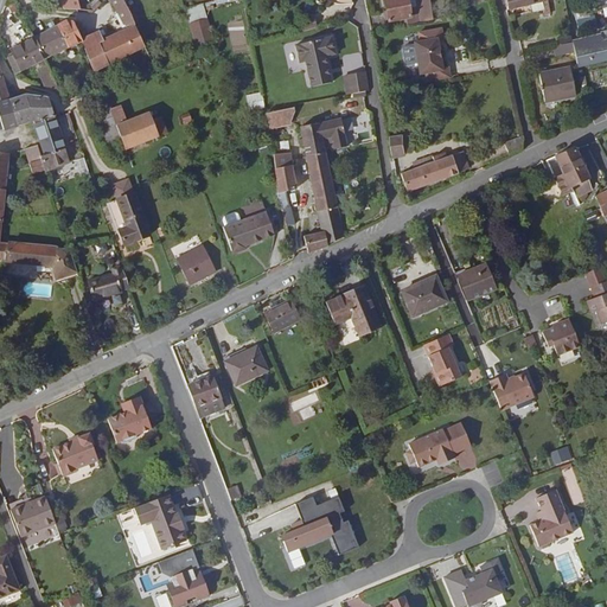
[(77,0),(58,0),(64,8),(77,10),(81,10),(77,0)]
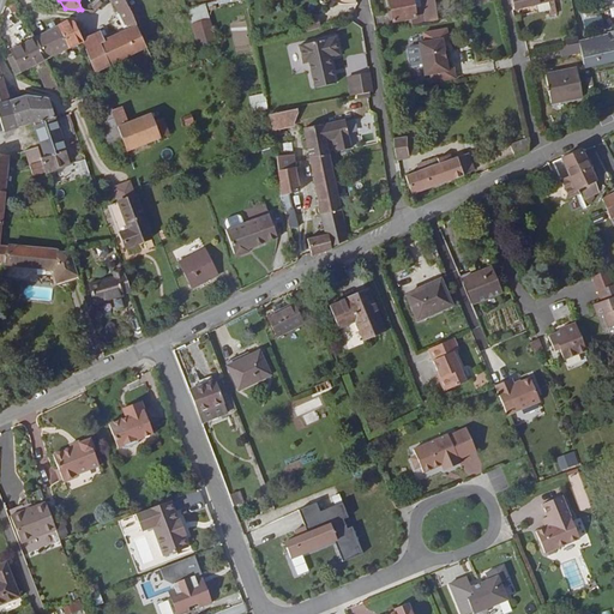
[(84,6),(84,11),(95,12),(103,4),(100,0),(96,0),(90,6),(84,6)]
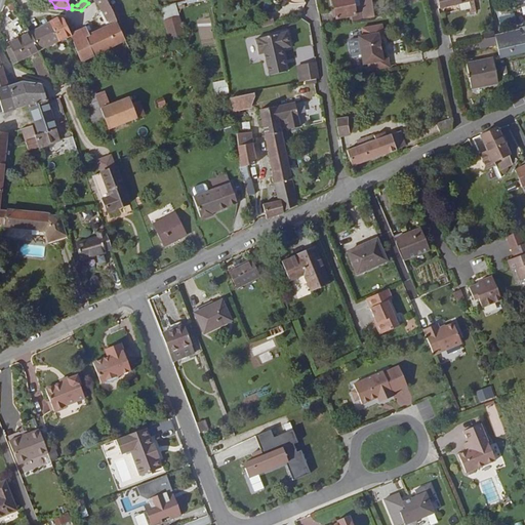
[(81,62),(126,41),(122,33),(117,22),(114,12),(109,2),(107,0),(95,0),(109,27),(88,36),(74,42),(81,62)]
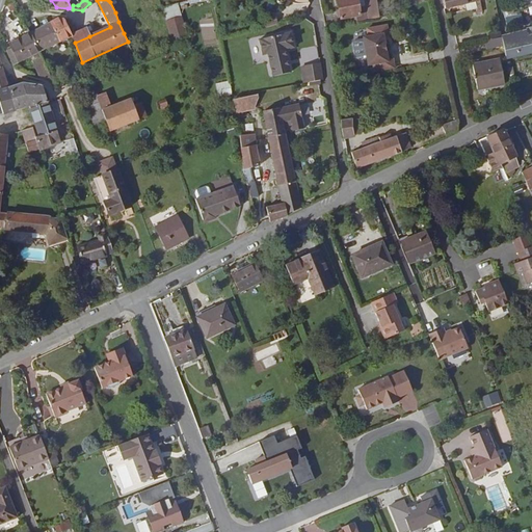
[(357,0),(337,0),(341,19),(356,16),(361,15),(357,0)]
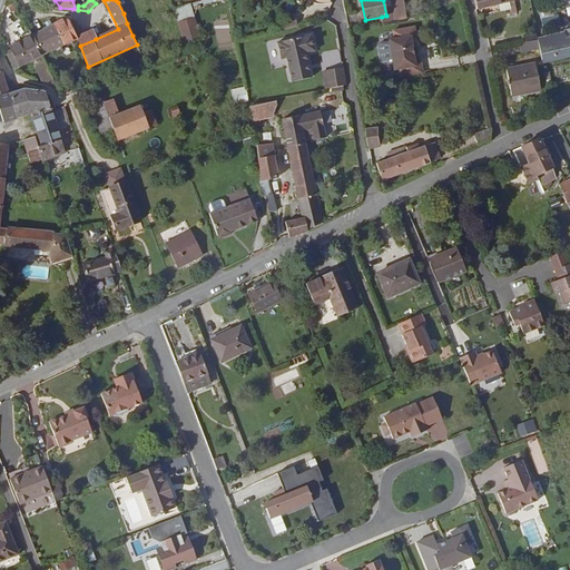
[(403,0),(390,0),(393,15),(386,16),(382,17),(383,22),(406,18),(403,0)]
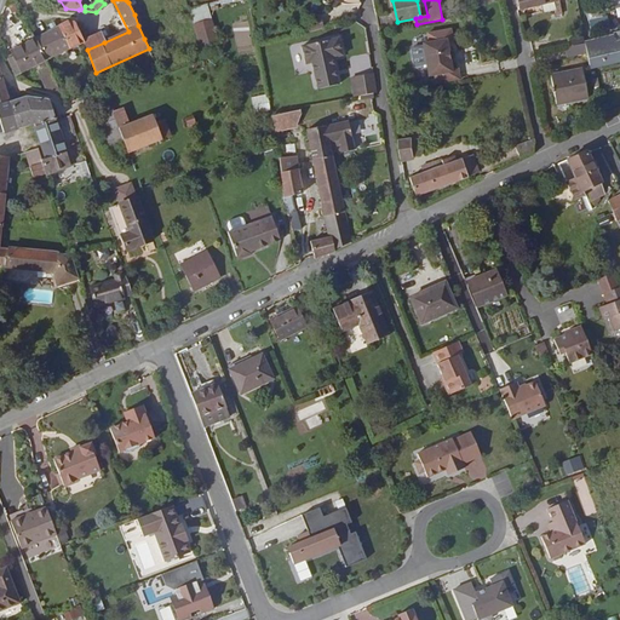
[(294,12),(297,22),(311,18),(309,9),(294,12)]
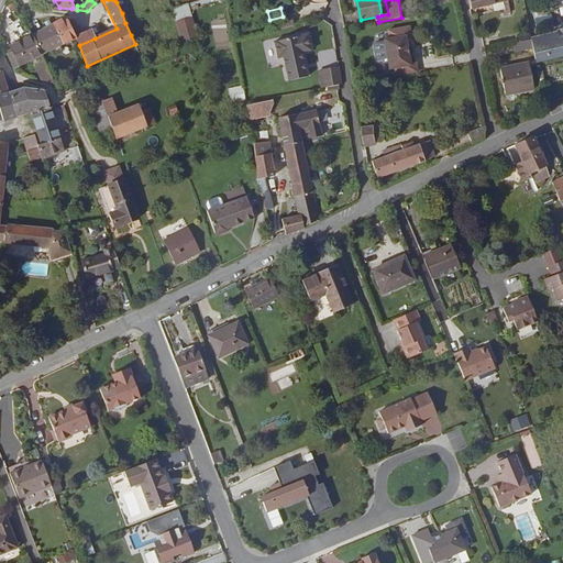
[(192,18),(176,22),(185,48),(200,43),(192,18)]
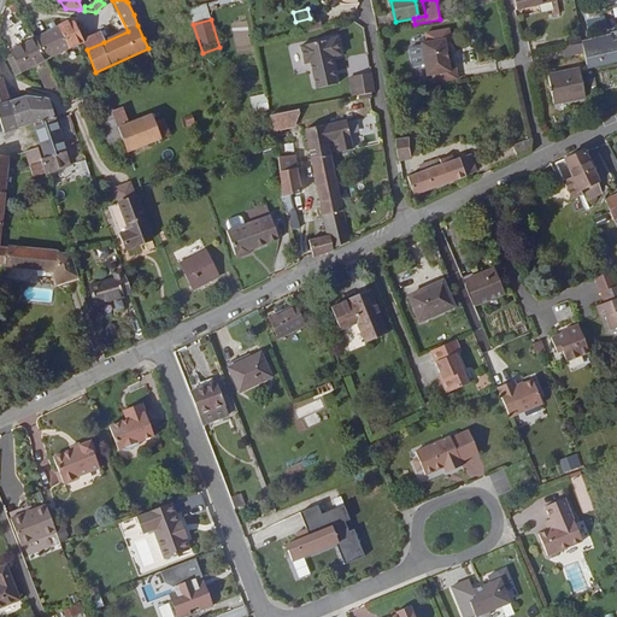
[(75,23),(68,23),(54,29),(65,51),(84,42),(83,40),(75,23)]
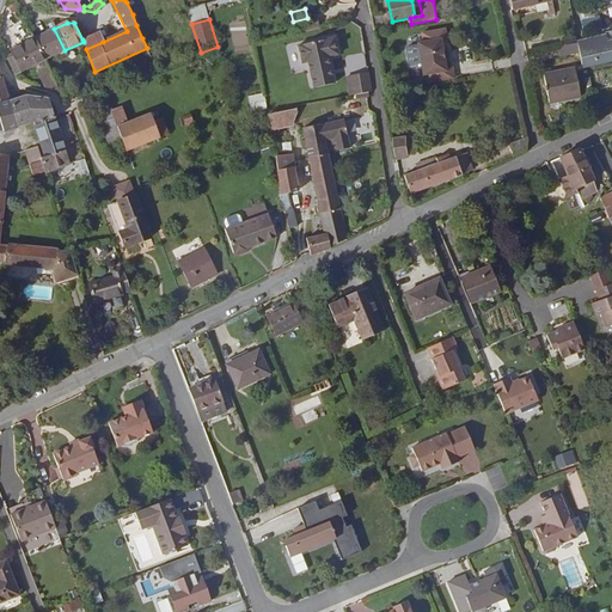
[(46,60),(65,50),(54,29),(35,38),(46,60)]
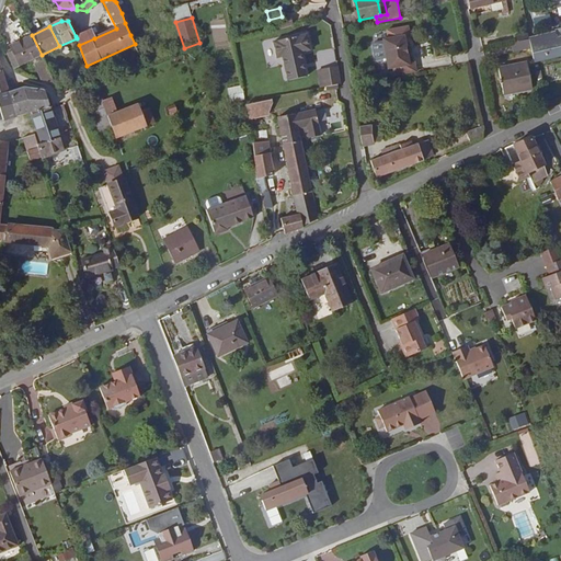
[(415,60),(410,63),(407,45),(405,37),(404,35),(410,34),(409,26),(387,31),(389,38),(384,39),(389,68),(395,66),(396,75),(418,70),(415,60)]
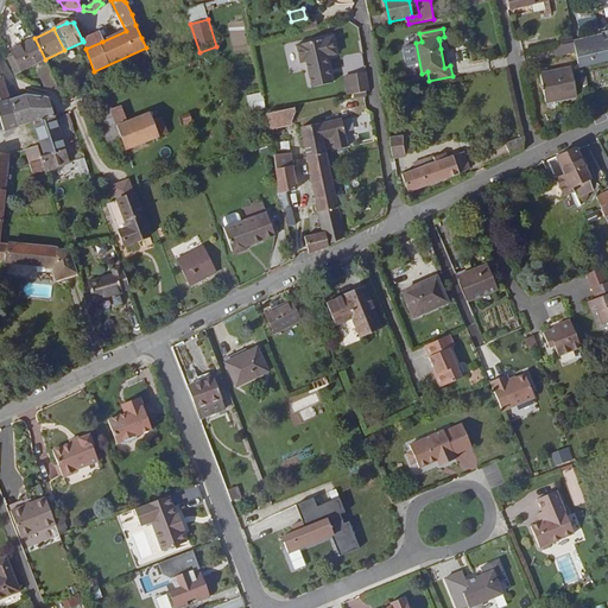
[(83,42),(86,49),(102,42),(97,32),(82,39),(83,42)]
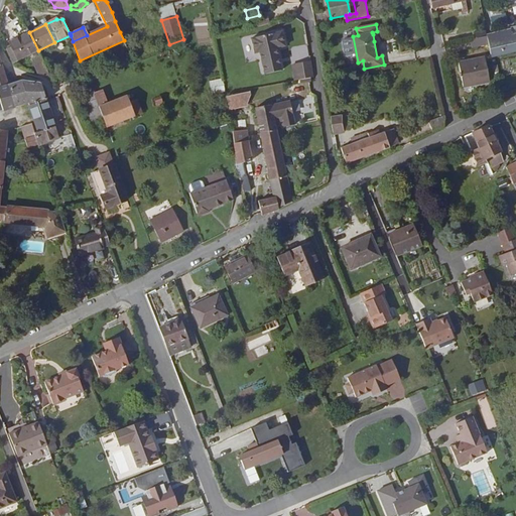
[(511,29),(487,34),(492,57),(515,51),(515,33),(513,35),(511,29)]
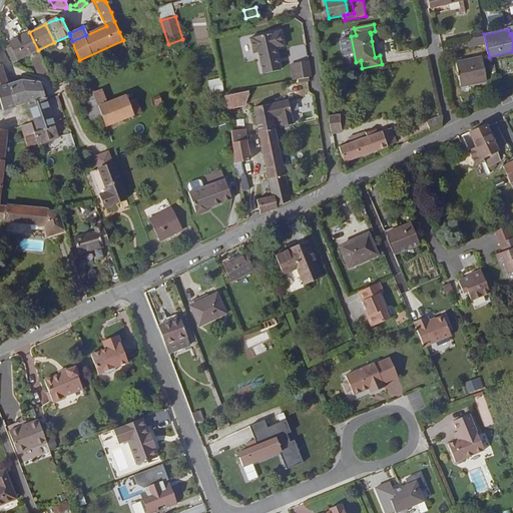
[(29,32),(8,42),(10,45),(11,47),(6,49),(12,61),(13,63),(18,60),(30,55),(39,50),(29,32)]
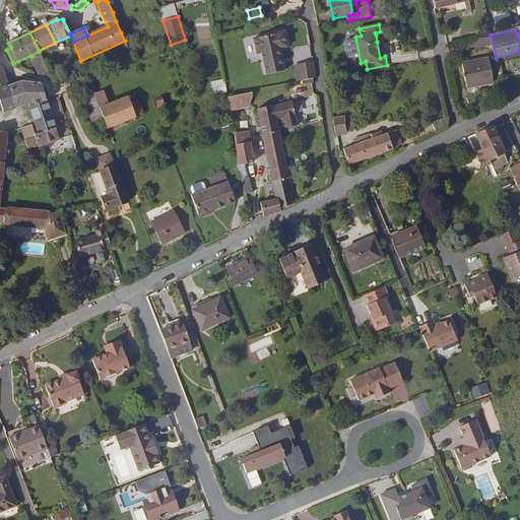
[(285,33),(254,40),(258,55),(262,54),(267,75),(284,72),(280,50),(288,48),(285,33)]
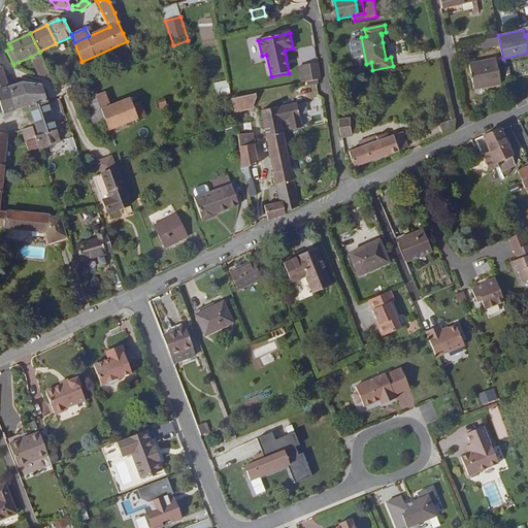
[(483,40),(484,50),(499,46),(498,38),(483,40)]
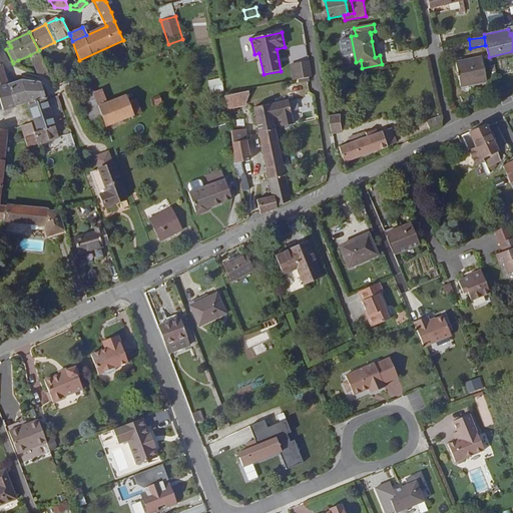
[(39,50),(30,55),(39,74),(50,77),(47,69),(39,50)]
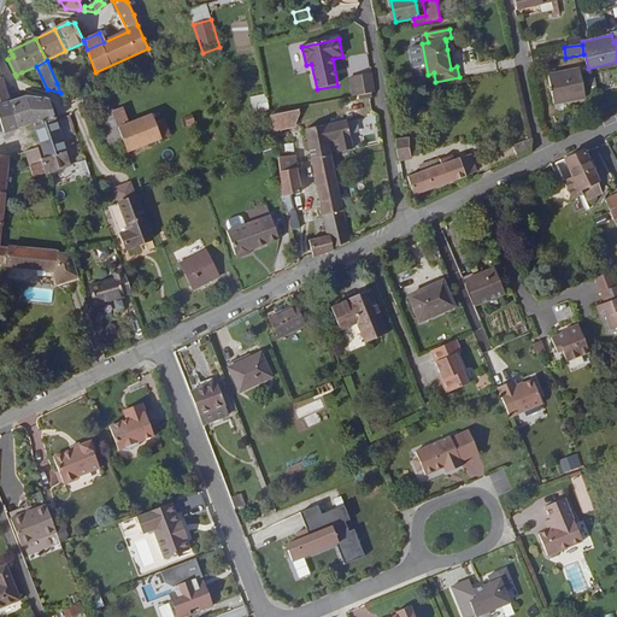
[(580,68),(548,75),(554,105),(586,98),(580,68)]
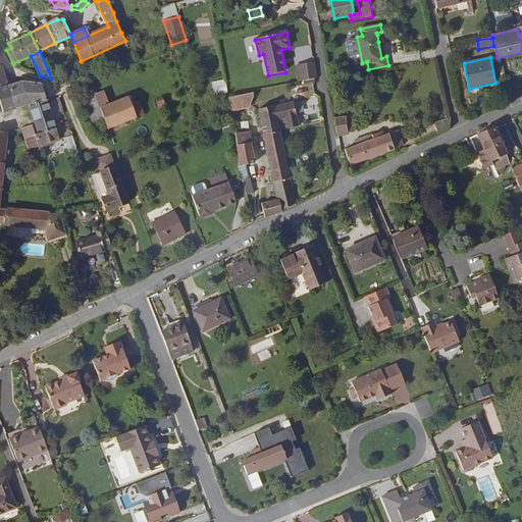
[(300,82),(317,79),(314,62),(297,65),(300,82)]
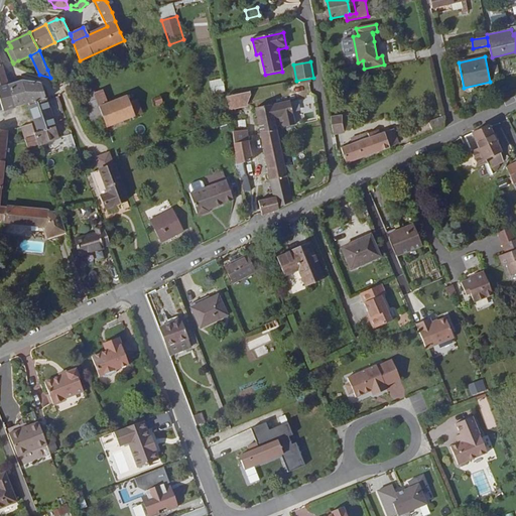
[(51,68),(47,70),(50,78),(52,80),(57,80),(51,68)]
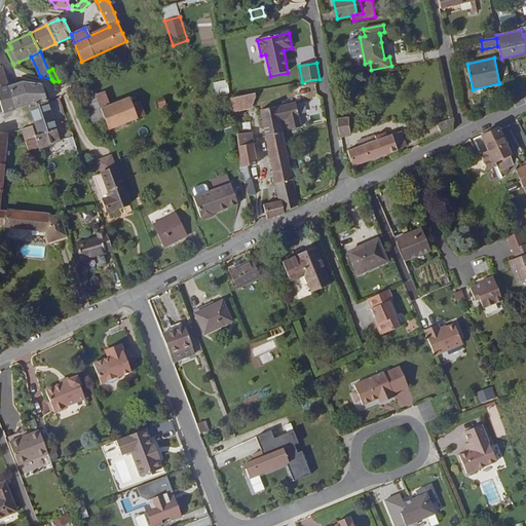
[(227,79),(214,82),(217,97),(230,94),(227,79)]
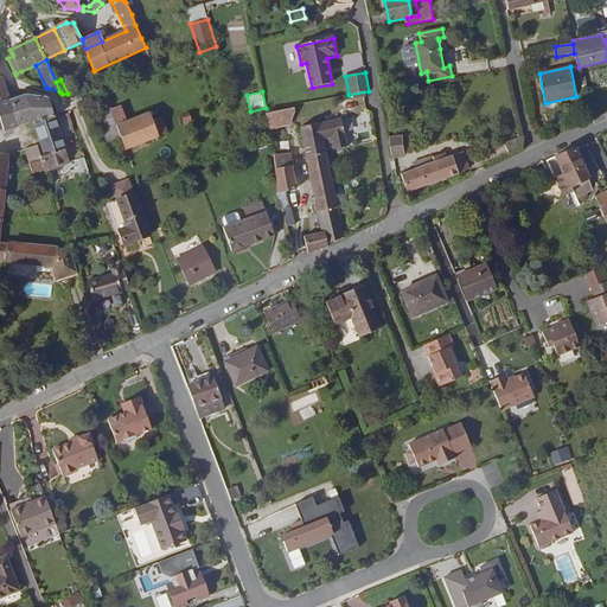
[(33,121),(34,125),(55,117),(50,100),(46,97),(26,95),(11,101),(18,126),(33,121)]
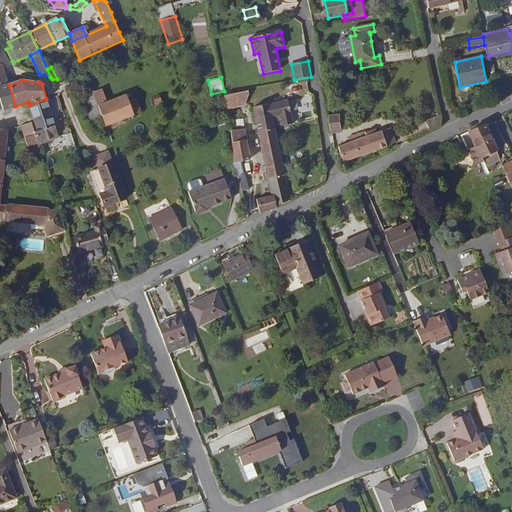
[(3,110),(15,106),(9,85),(0,87),(0,100),(1,103),(3,110)]
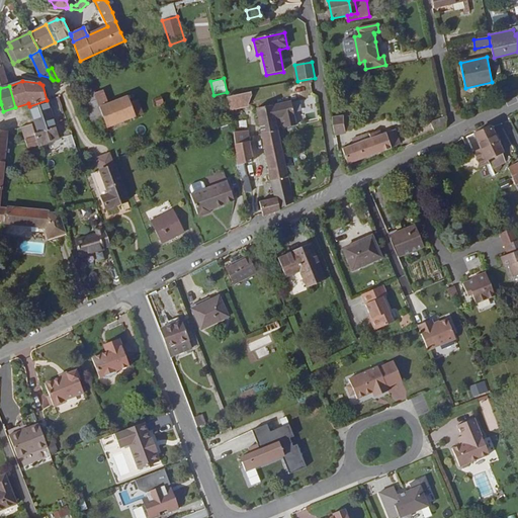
[(96,99),(99,107),(108,103),(103,90),(94,94),(96,99)]
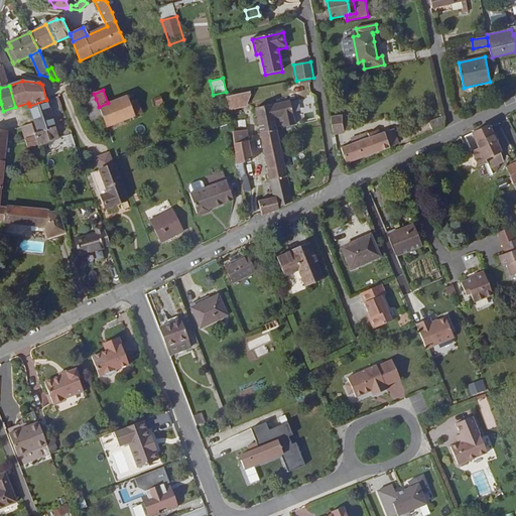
[(251,95),(250,90),(226,95),(229,109),(248,105),(251,95)]
